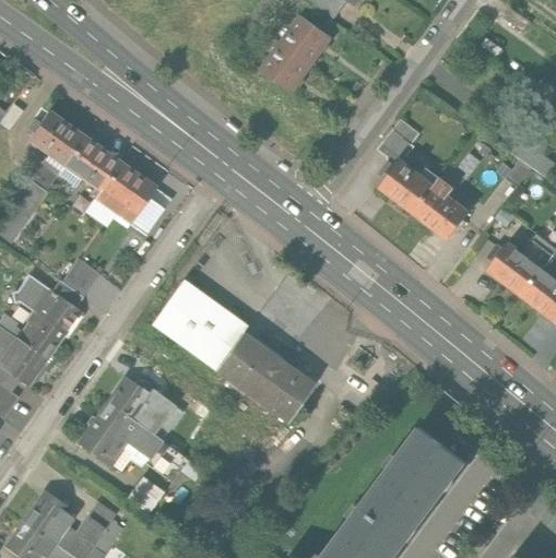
[(335,18),(347,0),(310,0),(335,18)]
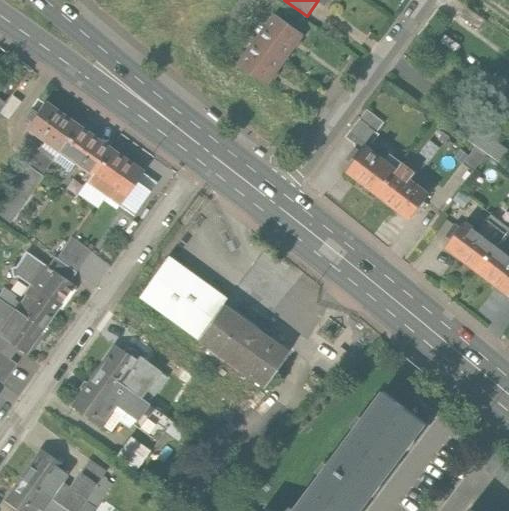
[(277,15),(259,39),(287,60),(305,36),(277,15)]
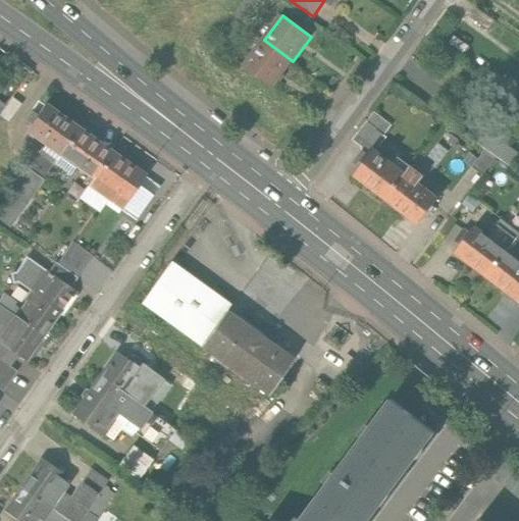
[(274,86),(293,61),(264,40),(246,64),(274,86)]
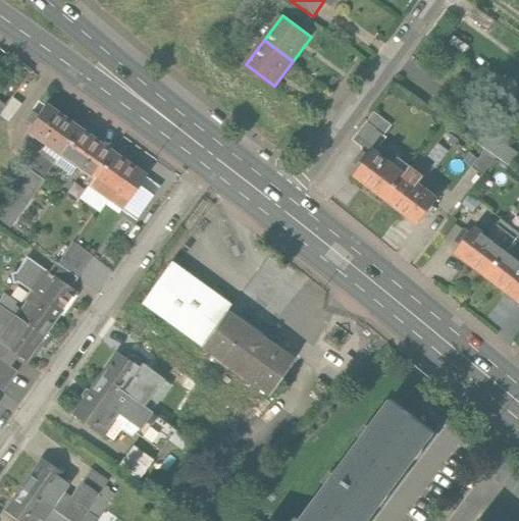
[(0,112),(13,96),(24,81),(11,70),(0,84),(0,112)]
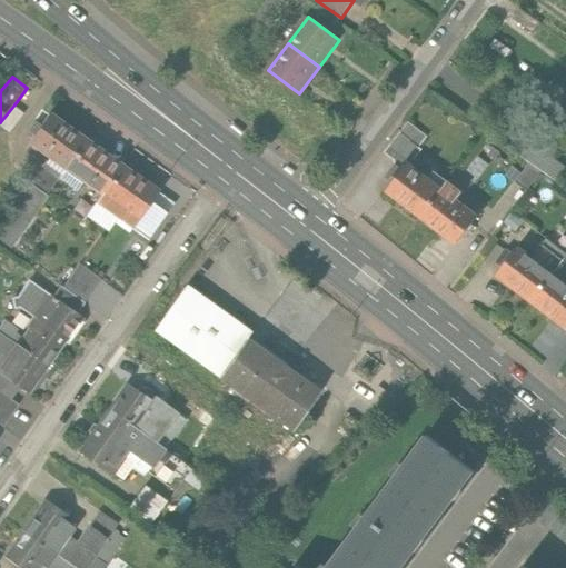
[(25,112),(15,105),(0,122),(0,125),(9,132),(25,112)]
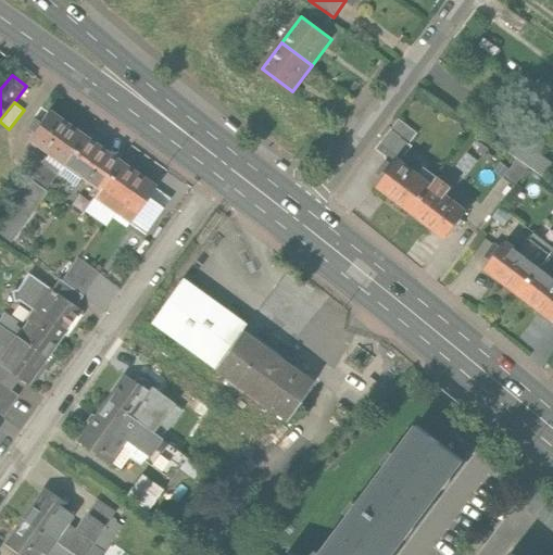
[(29,135),(71,163),(90,136),(49,106),(29,135)]
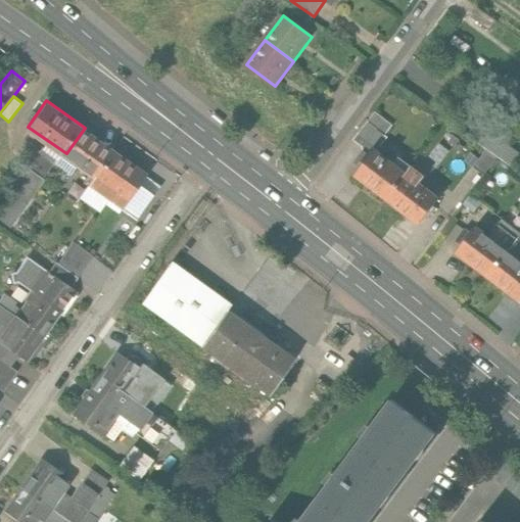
[(378,111),(357,138),(375,152),(377,149),(387,136),(386,135),(394,125),(378,111)]
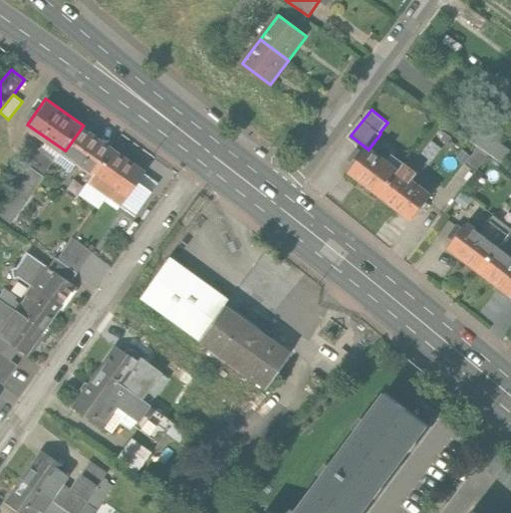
[(65,151),(95,172),(112,147),(83,125),(65,151)]
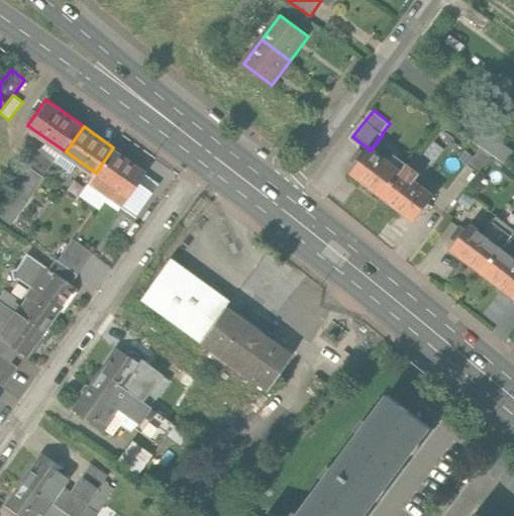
[(475,140),(483,147),(494,156),(507,165),(513,158),(513,151),(484,128),(475,140)]
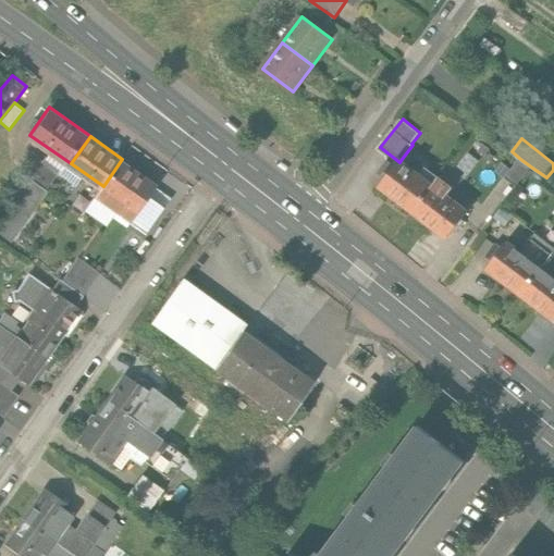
[(158,184),(122,159),(103,186),(96,196),(131,221),(148,197),(158,184)]
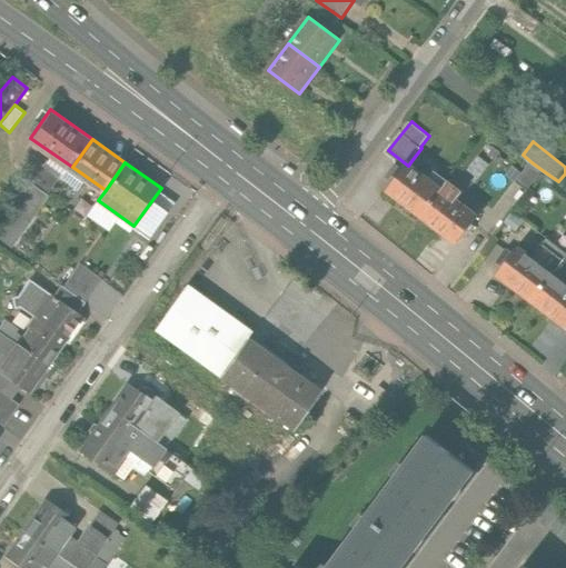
[(388,190),(423,217),(445,190),(410,162),(408,166),(388,190)]
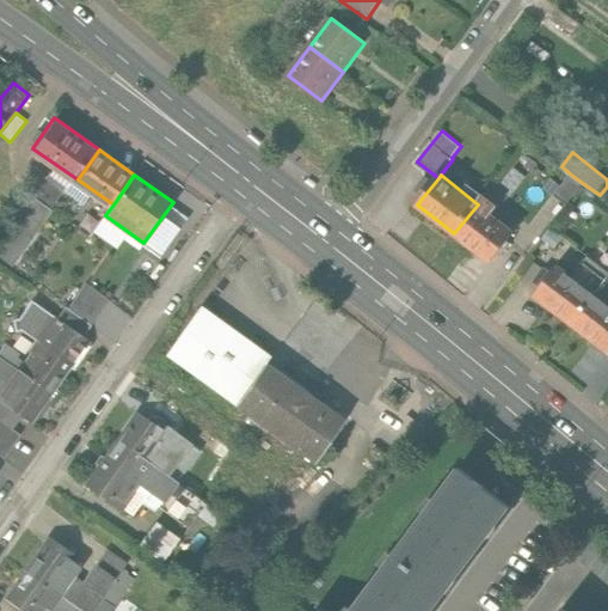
[(567,206),(584,184),(571,175),(554,196),(567,206)]
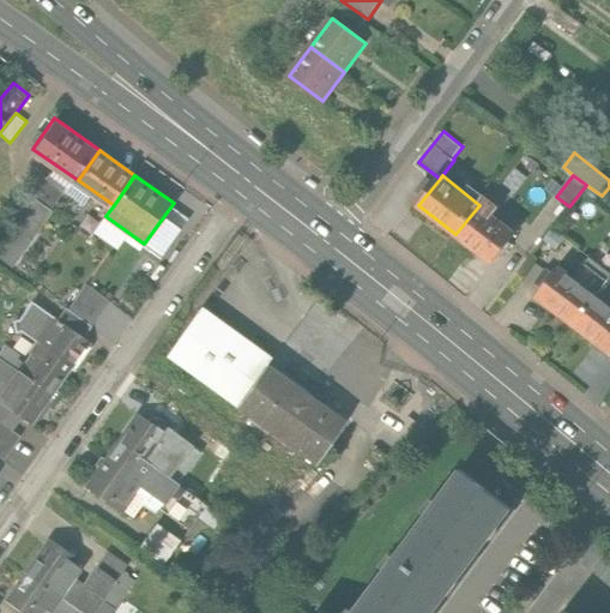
[(31,194),(0,238),(0,257),(12,265),(52,209),(31,194)]
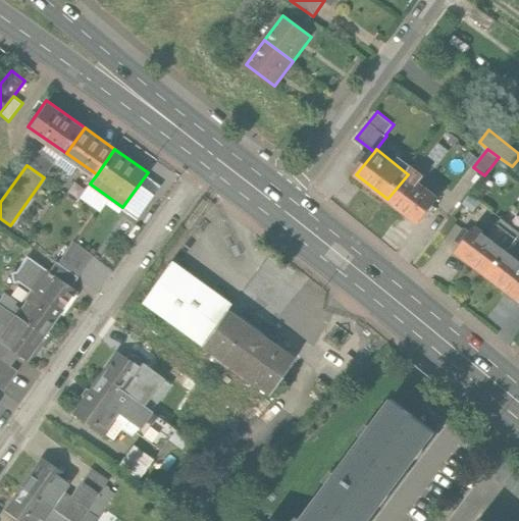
[(439,200),(408,174),(387,199),(419,224),(439,200)]
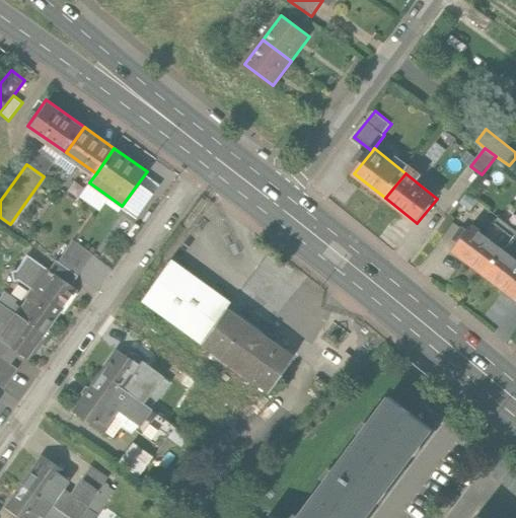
[(154,195),(138,183),(122,206),(138,217),(154,195)]
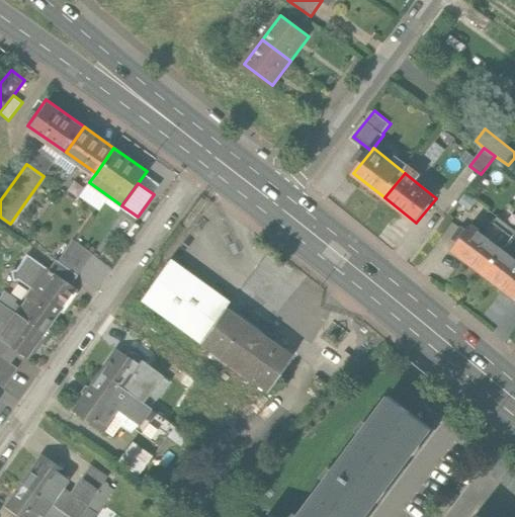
[(454,249),(487,273),(505,248),(474,224),(454,249)]
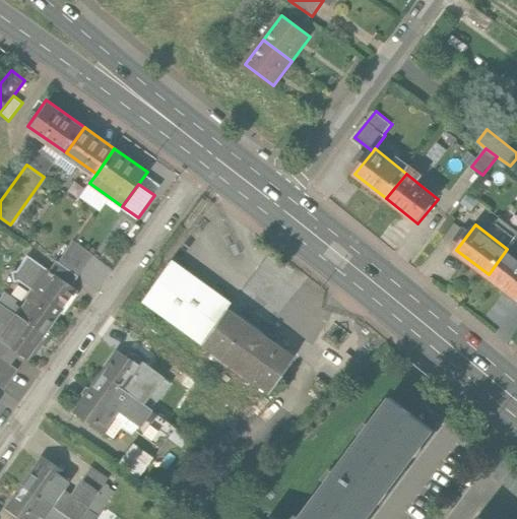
[(59,262),(79,276),(94,255),(74,241),(59,262)]
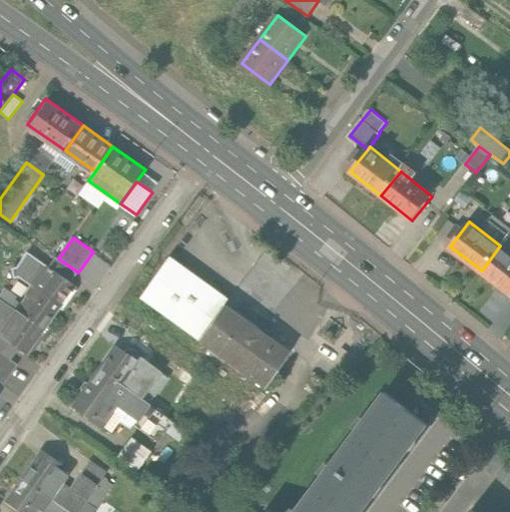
[(509,252),(500,245),(482,271),(509,292),(509,252)]
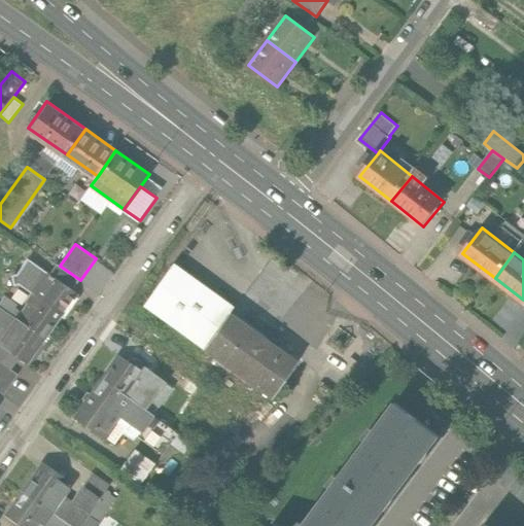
[(29,304),(18,318),(47,339),(79,294),(73,290),(49,274),(30,259),(19,275),(13,275),(13,284),(20,284),(33,293),(27,302),(29,304)]
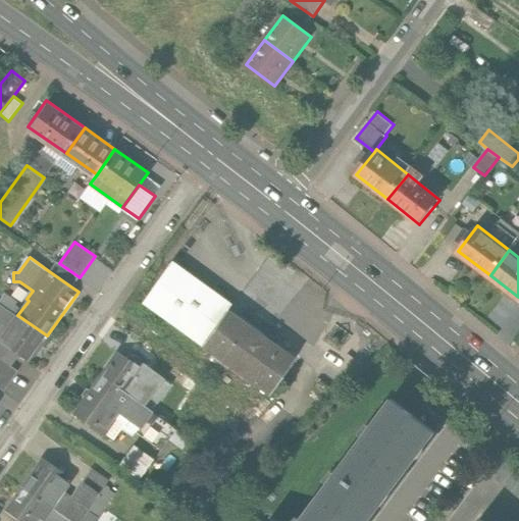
[(72,288),(80,277),(59,263),(56,261),(49,271),(72,288)]
